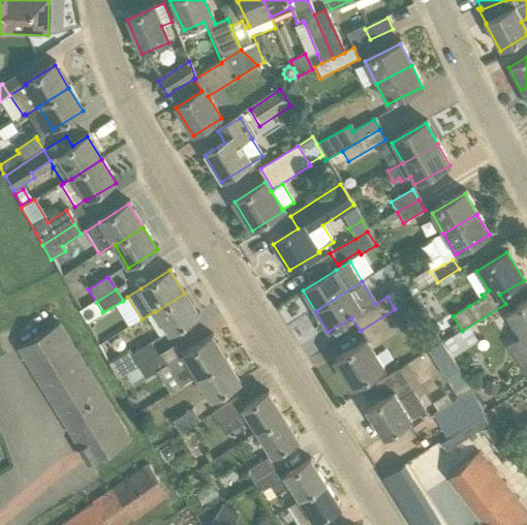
[(198,316),(184,294),(155,312),(169,334),(198,316)]
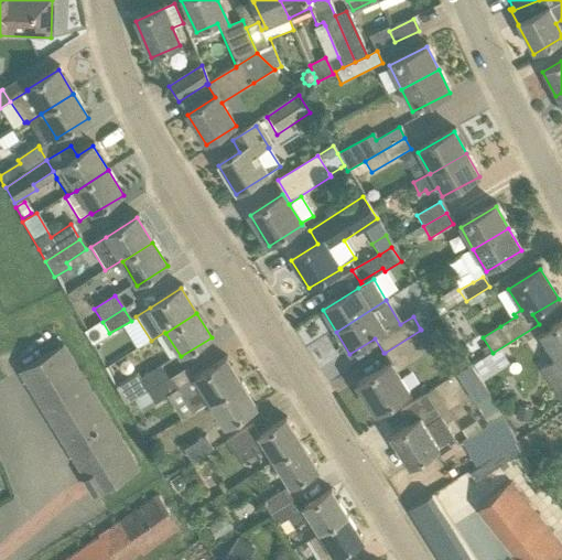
[(561,322),(540,336),(555,361),(541,370),(561,401),(561,322)]
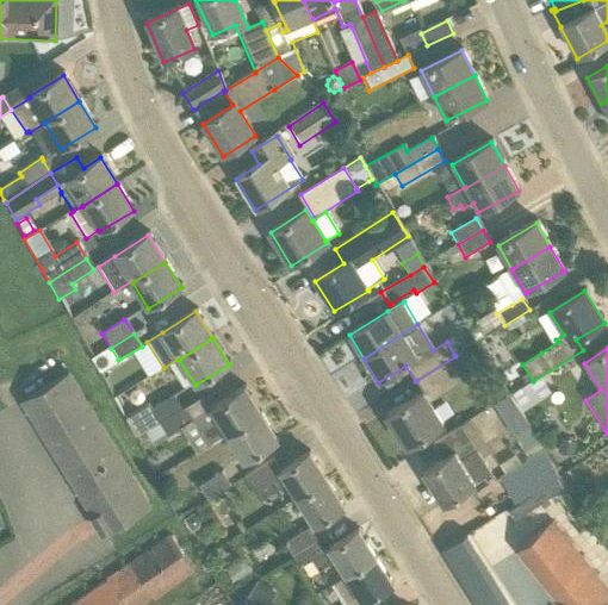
[(456,356),(416,381),(423,393),(385,417),(405,449),(442,425),(429,403),(471,376),(458,355),(456,356)]
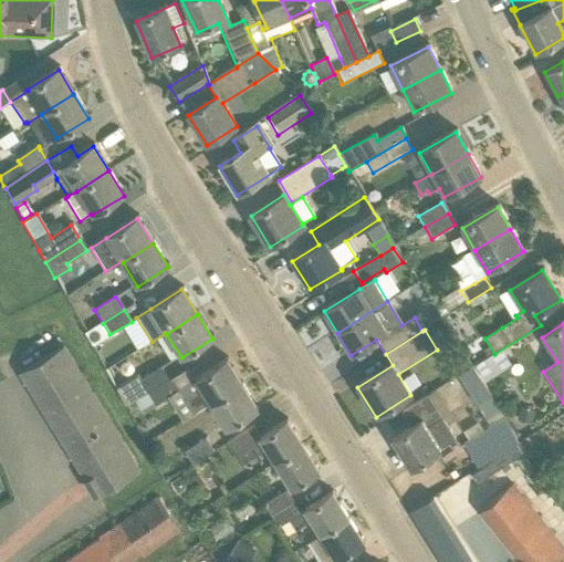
[(62,349),(20,375),(85,481),(84,481),(94,498),(95,498),(95,499),(138,472),(62,349)]
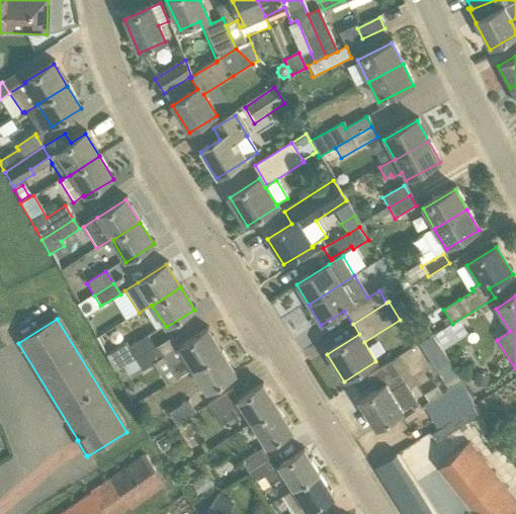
[(207,330),(163,358),(176,379),(191,370),(192,370),(222,352),(207,330)]
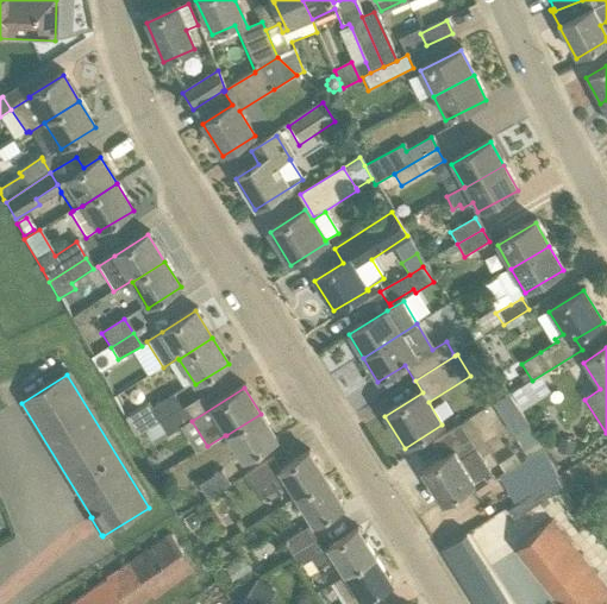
[(151,409),(148,403),(124,419),(133,439),(158,423),(158,425),(182,410),(173,395),(151,409)]
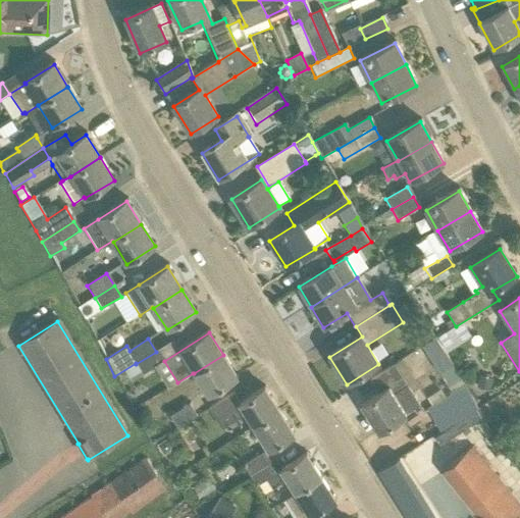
[(453,341),(446,339),(444,346),(451,348),(453,341)]
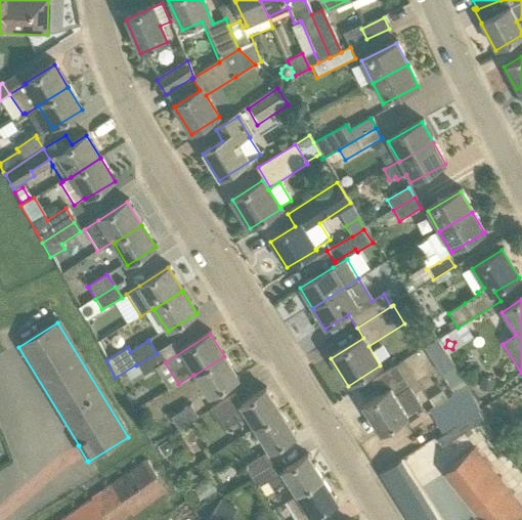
[(435,342),(423,349),(440,377),(452,369),(435,342)]
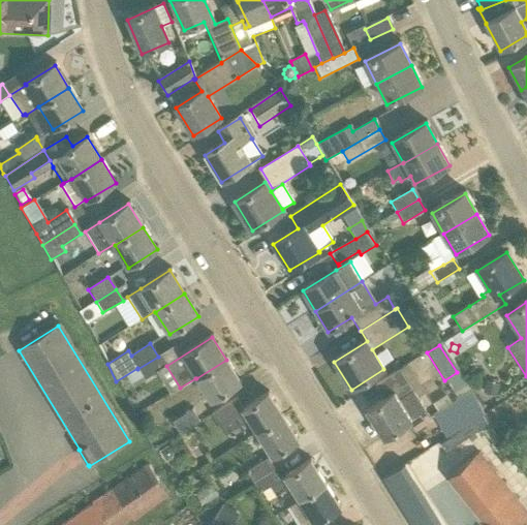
[(158,357),(137,369),(145,380),(165,368),(158,357)]
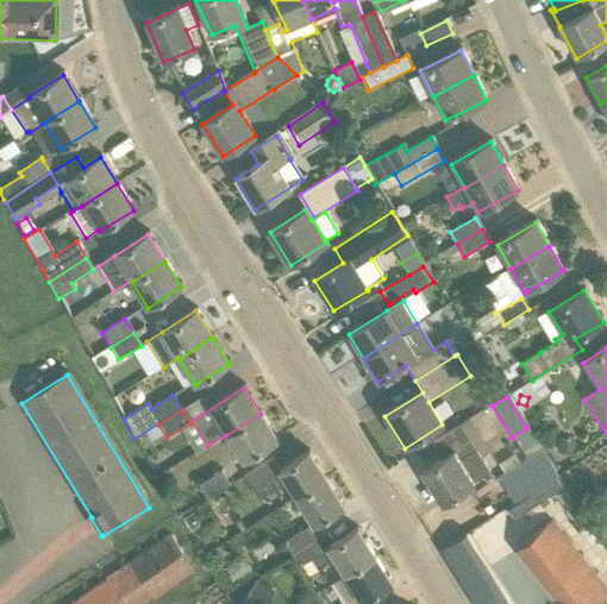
[(226,435),(243,461),(276,440),(261,414),(226,435)]
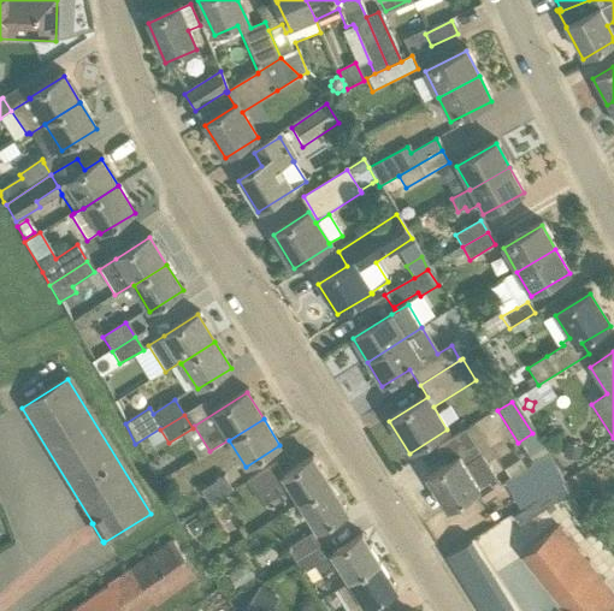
[(485,464),(494,458),(474,426),(465,432),(437,449),(447,466),(426,479),(447,510),(478,491),(478,490),(495,479),(485,464)]
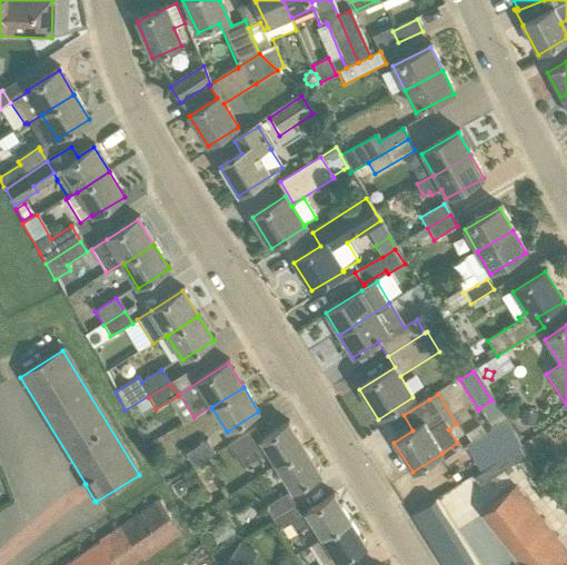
[(537,415),(523,412),(518,424),(534,428),(537,415)]
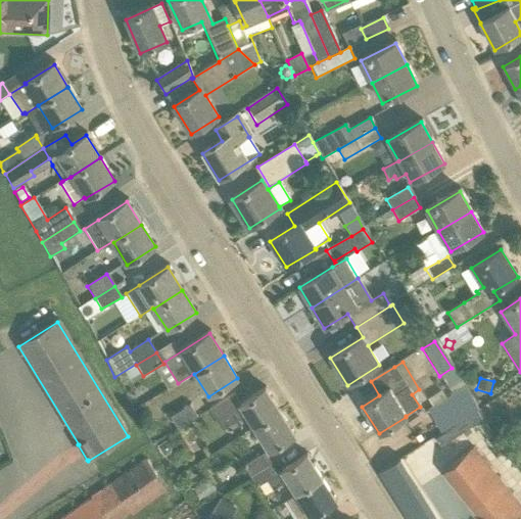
[(478,411),(465,388),(429,410),(442,432),(478,411)]
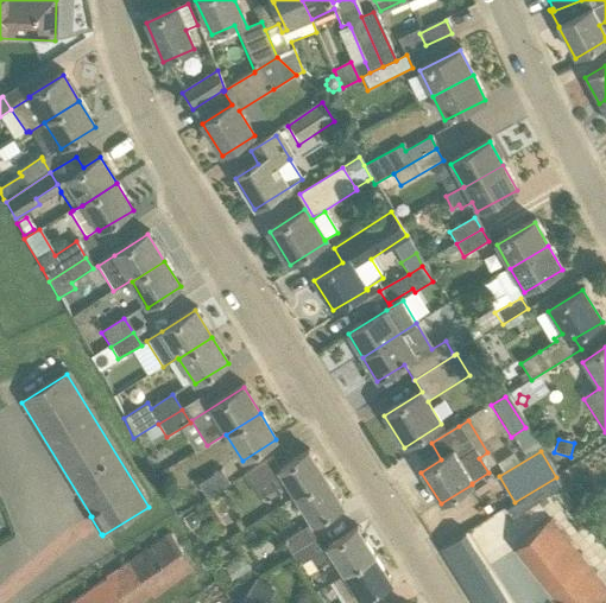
[(286,483),(296,499),(324,480),(308,452),(273,474),(266,461),(242,476),(258,501),(286,483)]
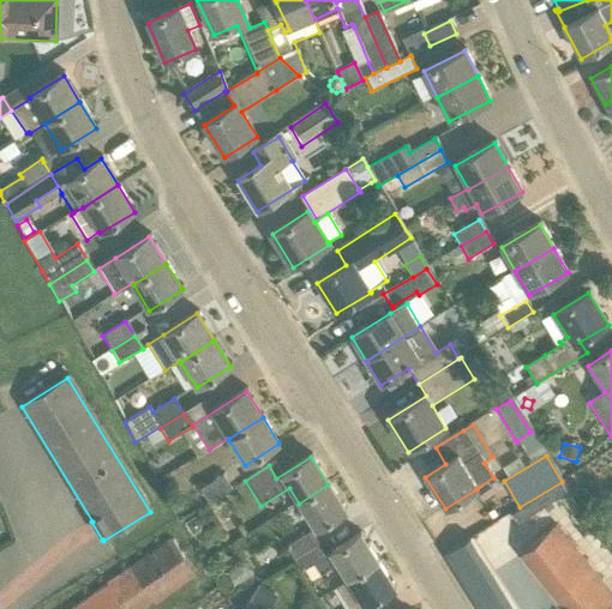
[(222,476),(199,489),(201,492),(208,504),(231,489),(222,476)]
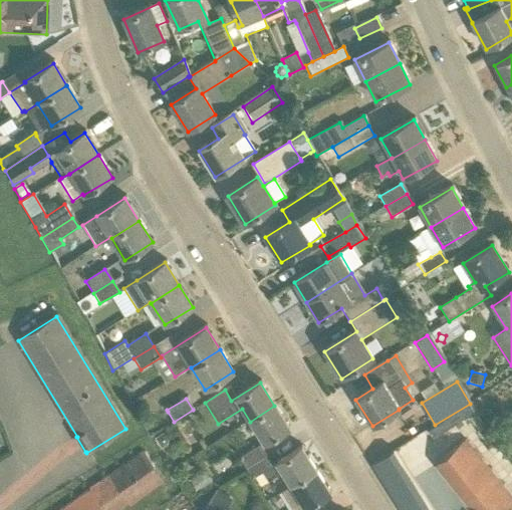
[(250,422),(263,443),(264,445),(289,429),(274,406),(250,422)]
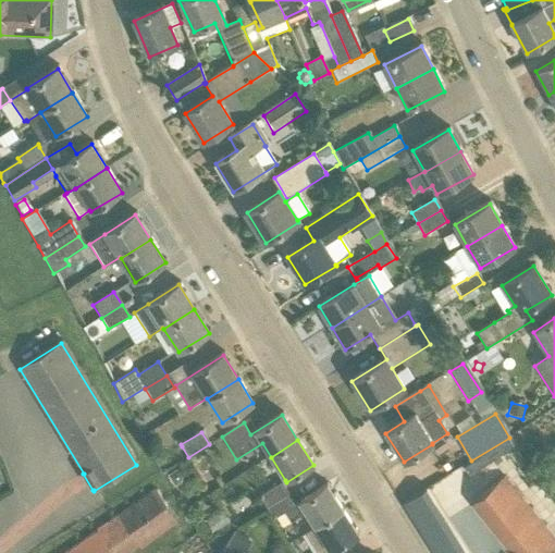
[(181,478),(176,471),(167,477),(173,488),(179,484),(181,478)]
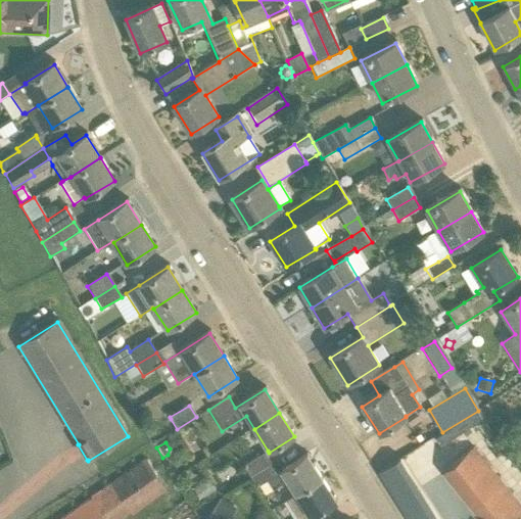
[(520,511),(471,451),(441,474),(478,518),(520,518),(520,511)]
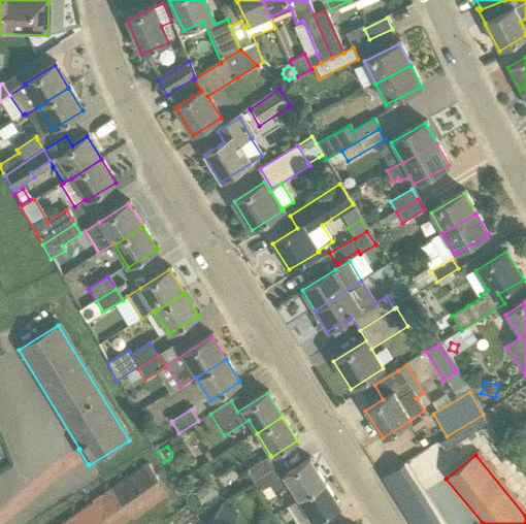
[(245,470),(252,482),(273,469),(267,459),(266,457),(245,470)]
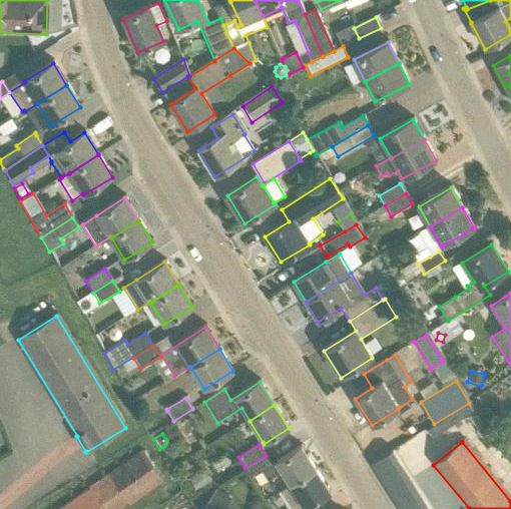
[(290,486),(315,470),(301,447),(272,465),(266,456),(244,468),(250,478),(261,473),(267,482),(282,473),(290,486)]
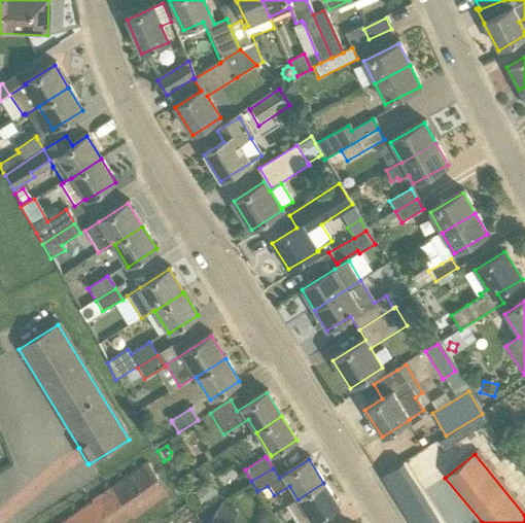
[(161,488),(145,464),(110,489),(127,512),(161,488)]
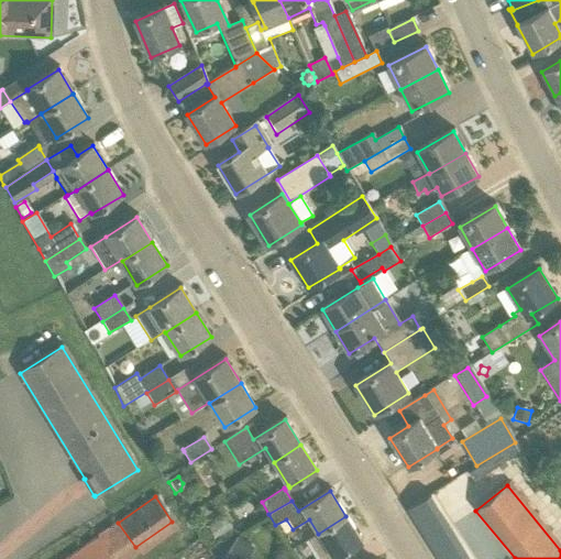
[(469,558),(429,496),(407,511),(437,558),(469,558)]
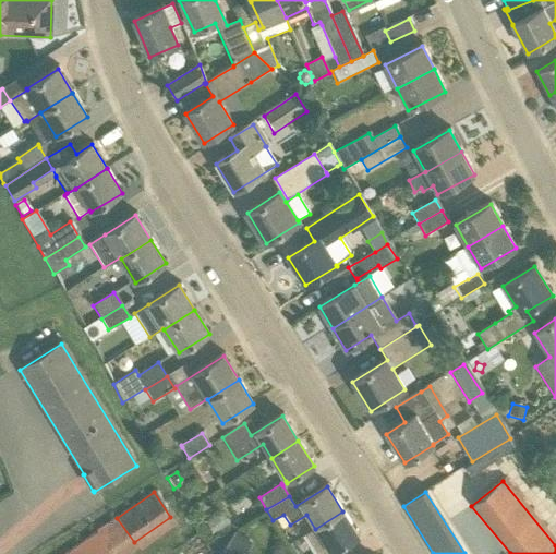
[(333,553),(358,537),(342,512),(315,529),(304,536),(315,553),(333,553)]
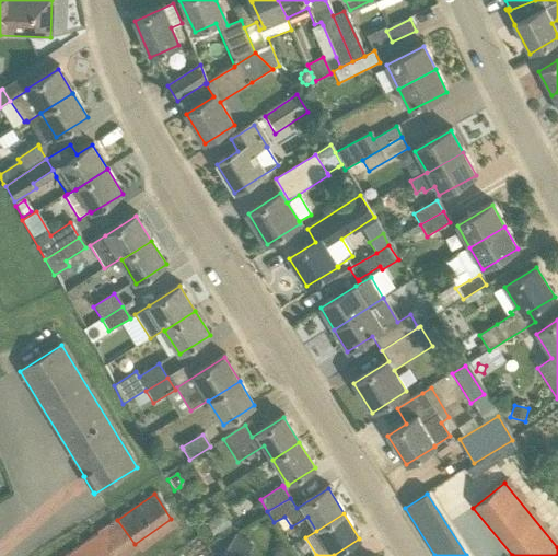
[(96,534),(97,536),(111,555),(129,555),(138,551),(135,544),(117,520),(96,534)]
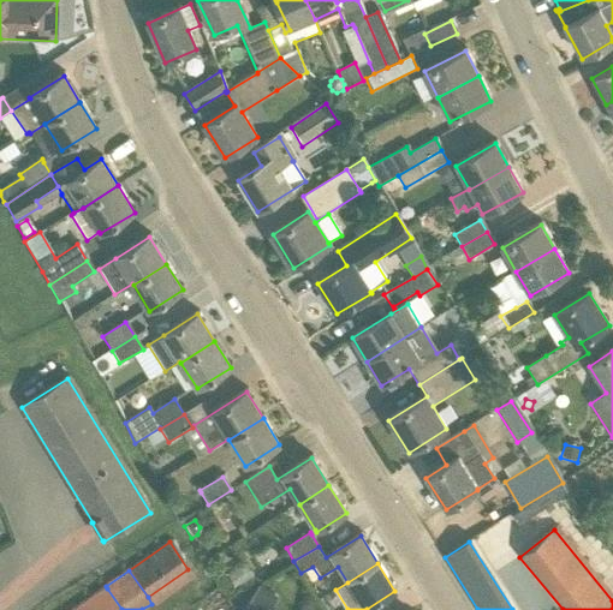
[(121,609),(107,588),(75,609),(121,609)]
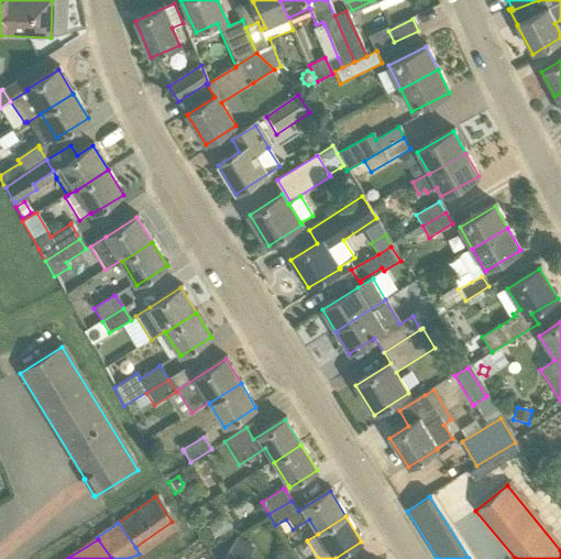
[(244,558),(251,548),(237,539),(222,558),(244,558)]
